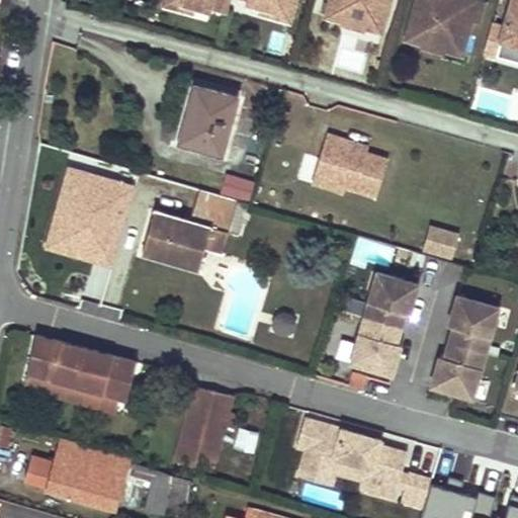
[(164,0),(164,4),(194,13),(196,6),(179,2),(179,0),(164,0)]
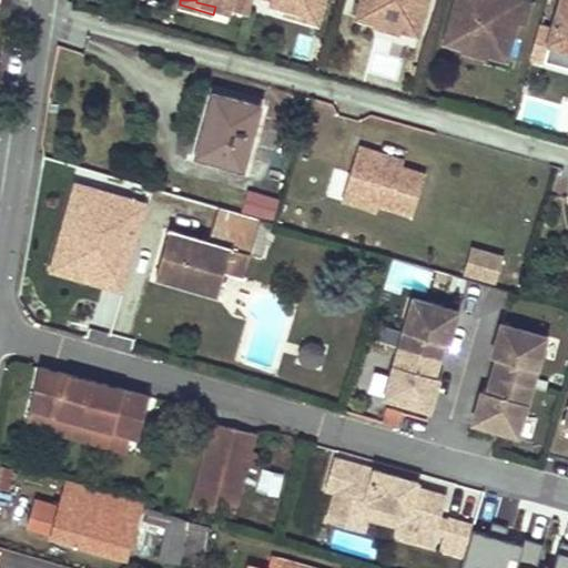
[(196,0),(196,2),(215,7),(230,11),(231,7),(249,11),(251,0),(196,0)]
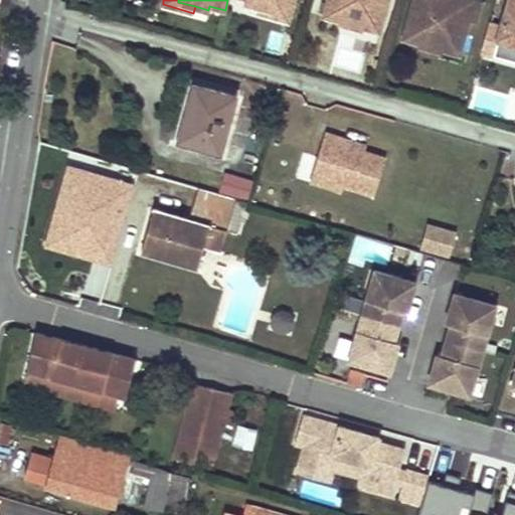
[(243,0),(243,2),(259,6),(274,10),(275,7),(279,5),(291,8),(293,0),(243,0)]
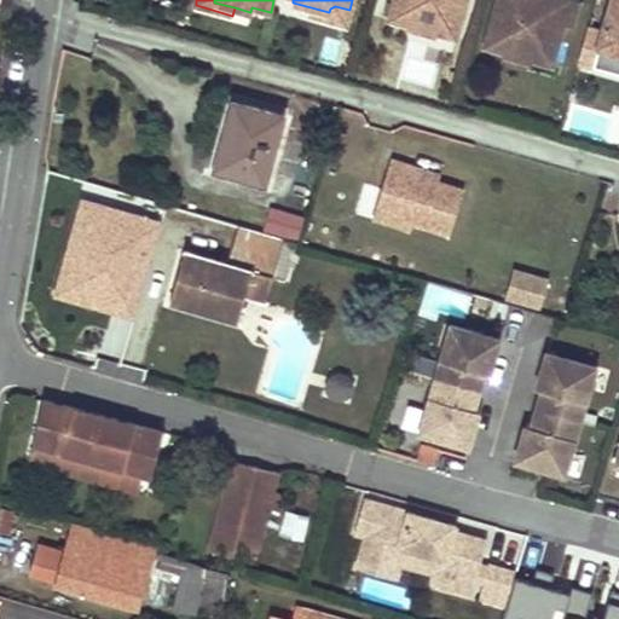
[(394,0),(389,19),(410,24),(417,22),(437,27),(434,32),(455,38),(466,0),(394,0)]
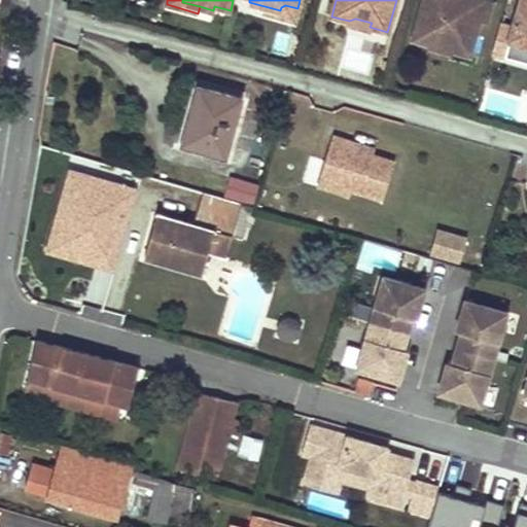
[(423,0),(413,39),(430,44),(431,39),(448,43),(451,49),(468,56),(478,21),(486,23),(492,0),(490,0),(423,0)]
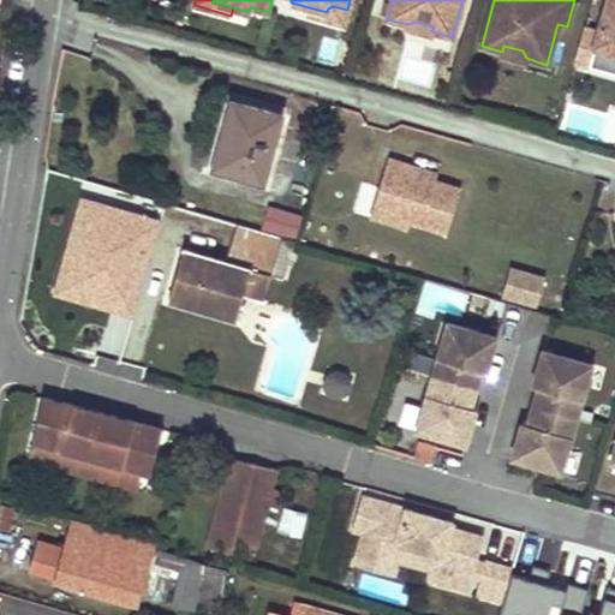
[(614,0),(605,0),(592,49),(614,55),(614,0)]
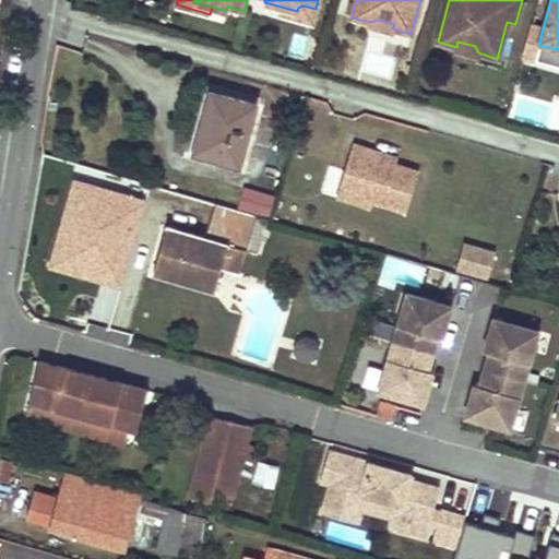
[(297,11),(281,7),(278,13),(312,23),(316,9),(302,6),(298,8),(297,11)]
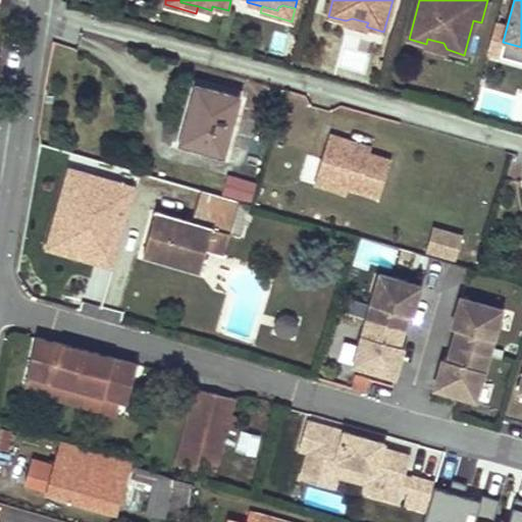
[(352,18),(346,20),(366,27),(368,22),(352,18)]
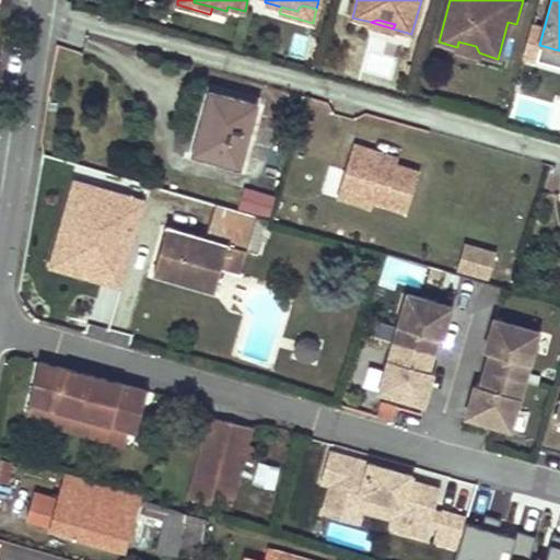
[(476,46),(458,42),(457,47),(479,53),(476,46)]
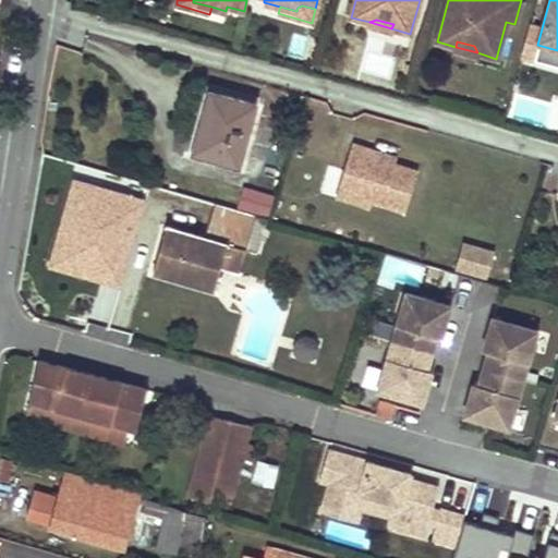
[(217,93),(207,91),(194,134),(198,135),(205,108),(213,110),(217,93)]
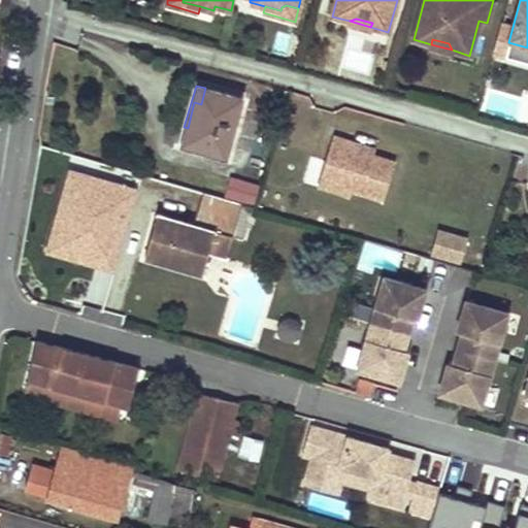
[(179,144),(227,159),(243,98),(205,88),(201,104),(194,102),(188,128),(184,127),(179,144)]
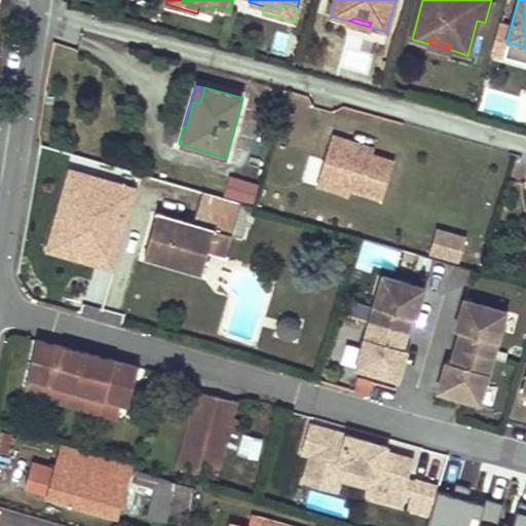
[(480,113),(522,120),(525,97),(484,90),(480,113)]
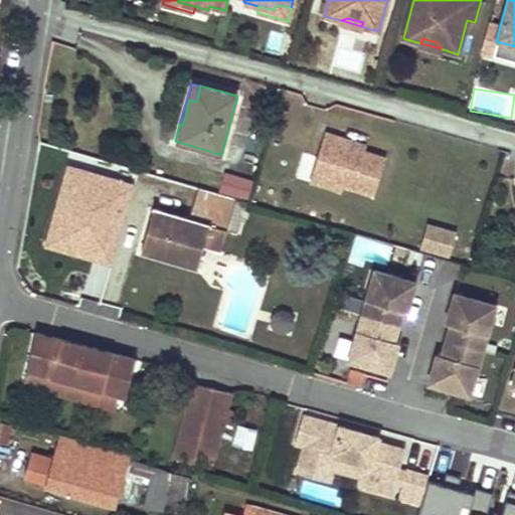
[(374,200),(388,148),(324,131),(310,182),(374,200)]
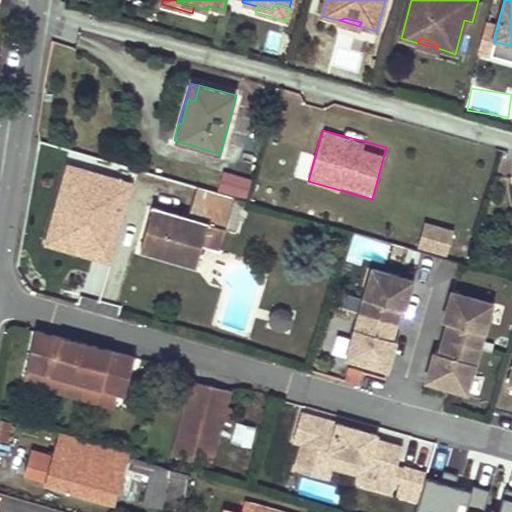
[(132,184),(68,166),(47,242),(111,260),(132,184)]
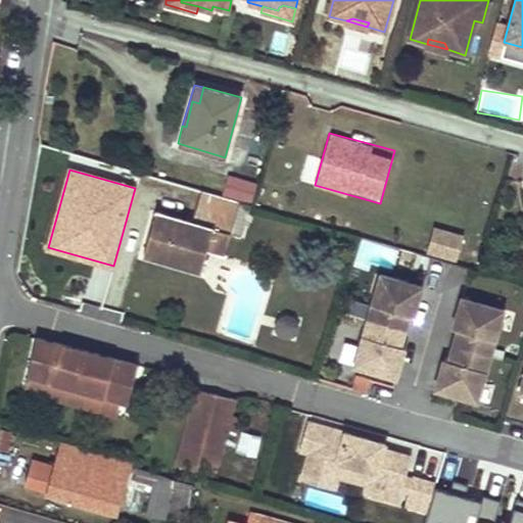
[(201,191),(192,223),(156,212),(144,256),(201,274),(206,251),(212,230),(230,235),(238,201),(201,191)]
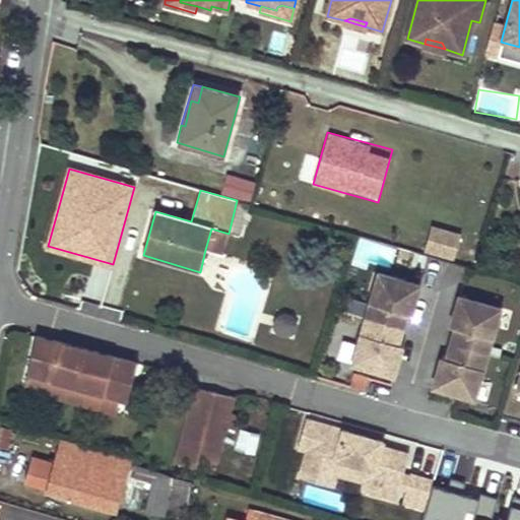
[(431,223),(424,250),(455,258),(462,232),(431,223)]
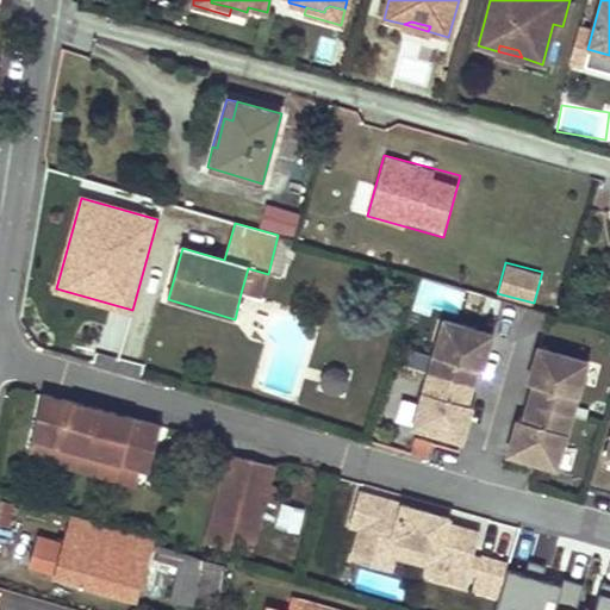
[(268,274),(248,268),(241,293),(261,299),(268,274)]
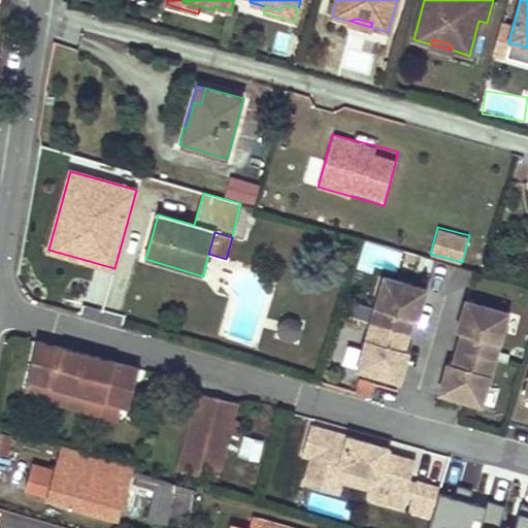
[(398,270),(398,246),(361,245),(361,270),(398,270)]
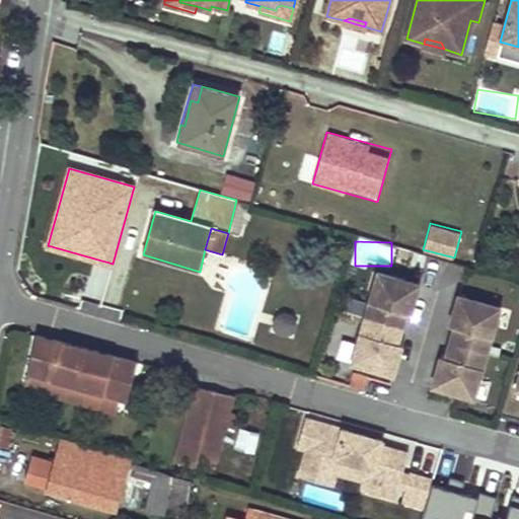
[(427,281),(385,268),(356,358),(397,371),(403,352),(398,350),(401,339),(412,309),(415,299),(420,300),(427,281)]
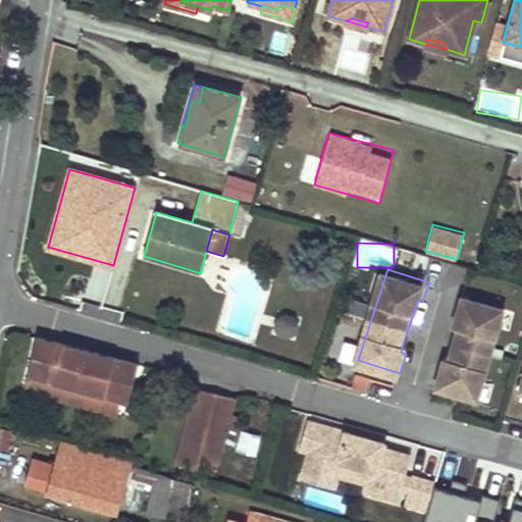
[(510,309),(467,295),(461,315),(466,316),(463,327),(453,357),(450,368),(445,366),(438,385),(480,400),(510,309)]
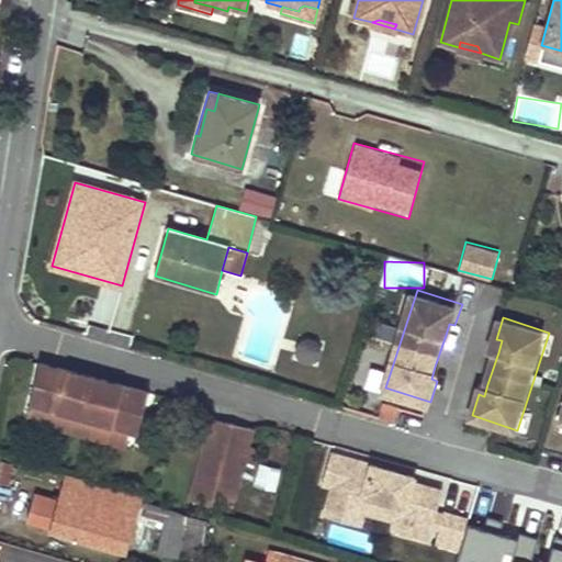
[(454,325),(449,324),(446,335),(451,337),(454,325)]
